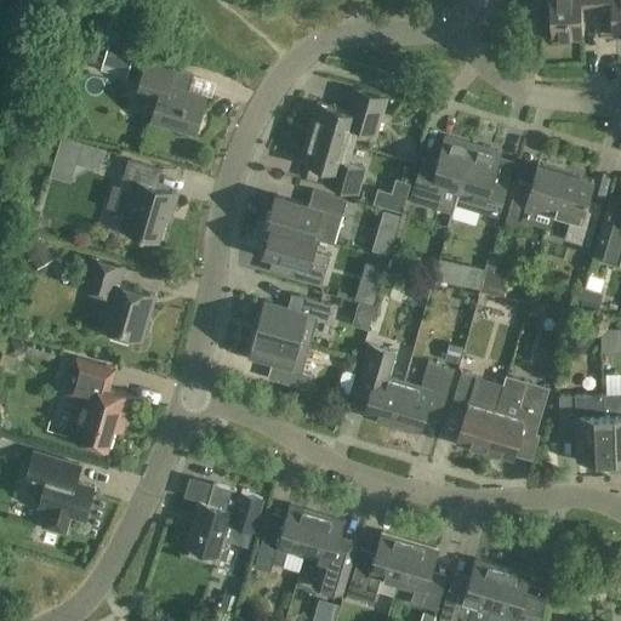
[(582,17),(597,16),(596,0),(550,0),(551,1),(546,1),(547,18),(551,18),(552,39),(584,38),(582,17)]
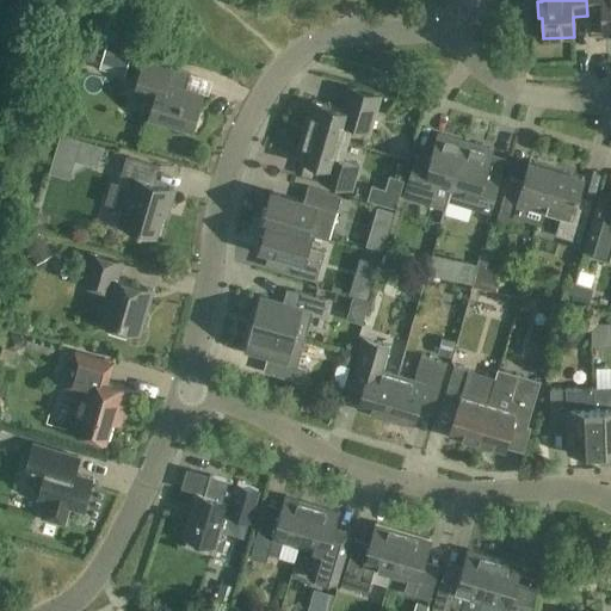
[(610,0),(586,0),(587,16),(603,16),(604,35),(610,35),(610,0)]
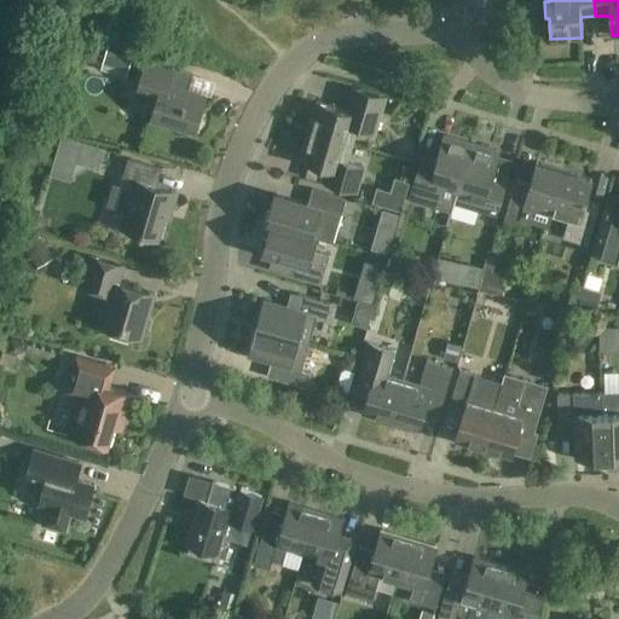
[(132,48),(88,36),(85,53),(102,58),(100,65),(126,73),(132,48)]
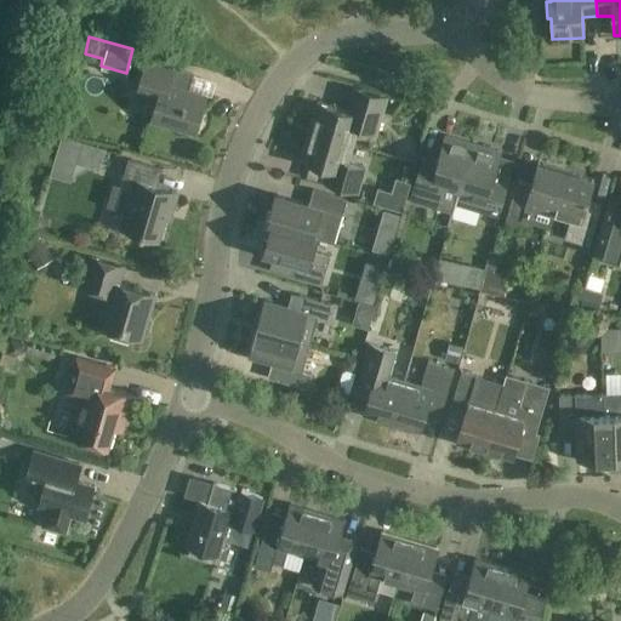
[(193,77),(147,63),(137,95),(158,101),(152,121),(197,135),(208,97),(189,92),(193,77)]
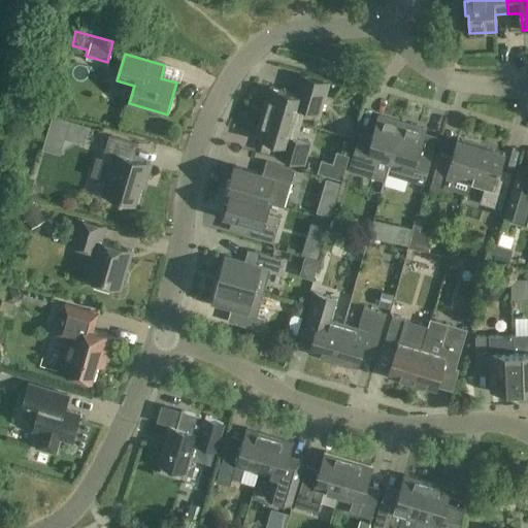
[(270,89),(263,113),(300,124),(304,109),(321,114),(329,85),(301,76),(295,96),(270,89)]
